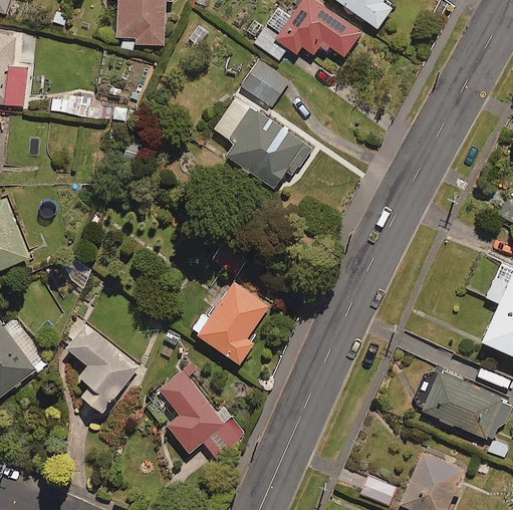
[(9,0),(0,0),(0,11),(5,13),(9,0)]
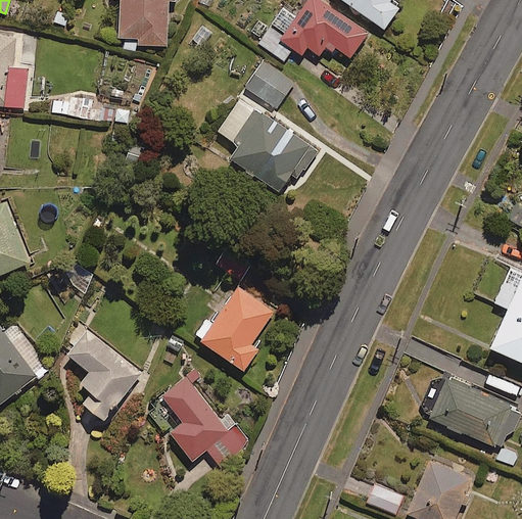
[(120,0),(119,35),(124,35),(123,51),(138,52),(138,43),(167,44),(168,0),(120,0)]
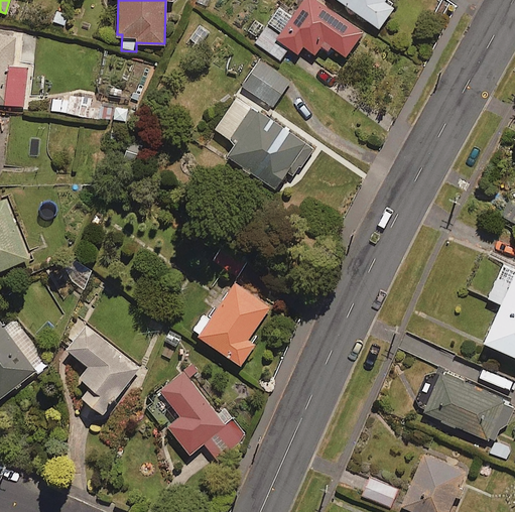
[(314,52),(319,46),(328,51),(332,45),(346,55),(363,30),(320,0),(301,0),(291,15),(279,6),(268,21),(282,31),(278,37),(267,29),(257,44),(280,60),(290,47),(297,52),(303,44),(314,52)]
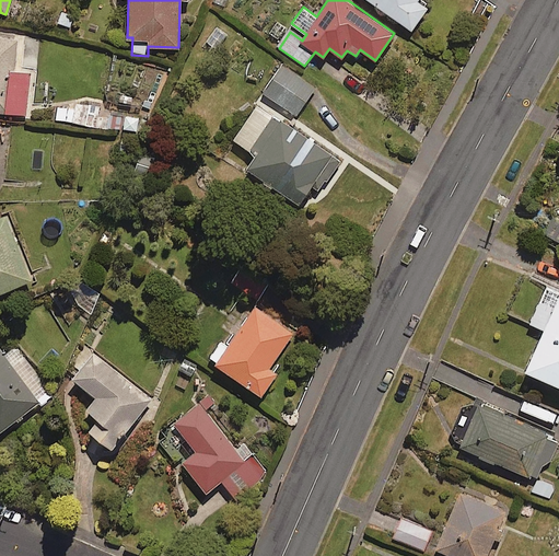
[(371,0),(416,30),(431,7),(421,0),(371,0)]
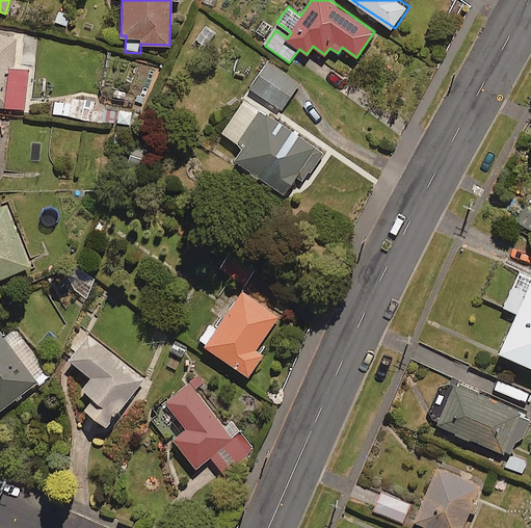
[(0,105),(27,109),(31,70),(14,68),(17,36),(0,34),(0,105)]
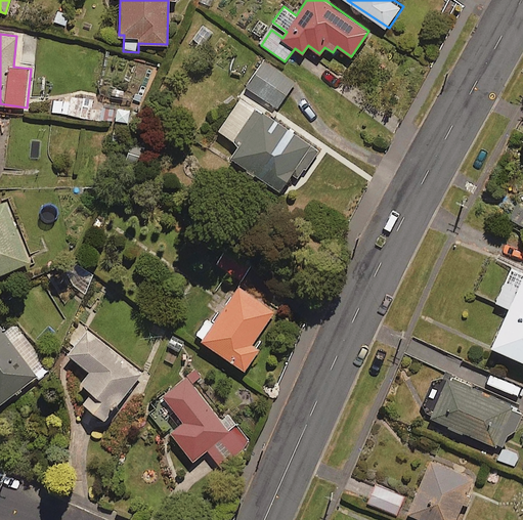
[(295,84),(263,61),(246,86),(276,109),(295,84)]
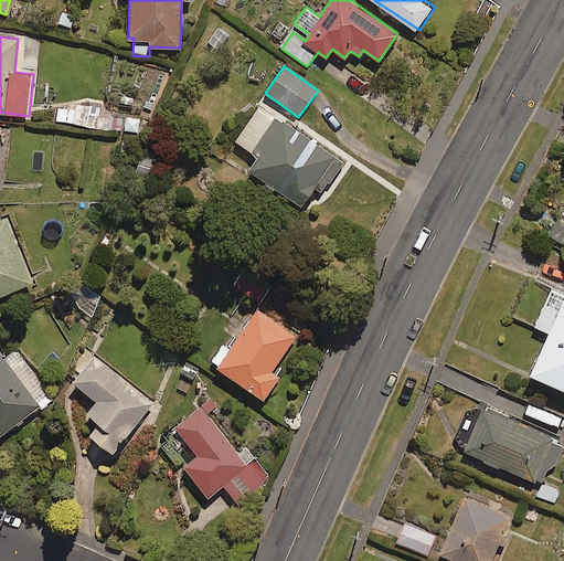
[(76,103),(74,110),(59,108),(56,120),(120,133),(123,119),(99,115),(100,107),(76,103)]
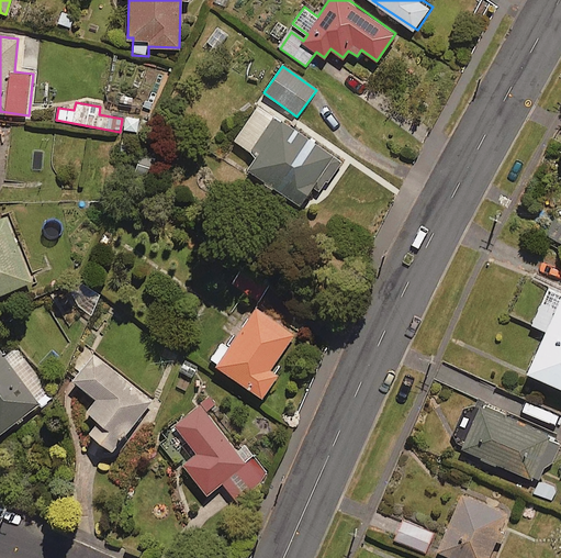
[(340,165),(259,104),(234,138),(257,155),(248,166),(299,203),(312,185),(321,191),(340,165)]
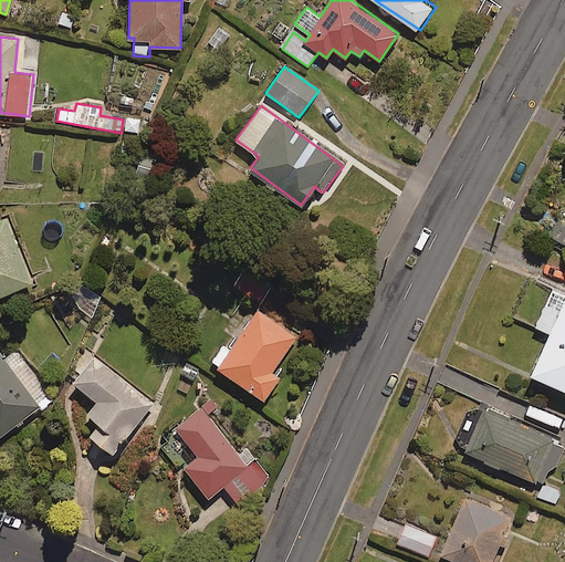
[(0,294),(30,284),(7,219),(0,221),(0,294)]
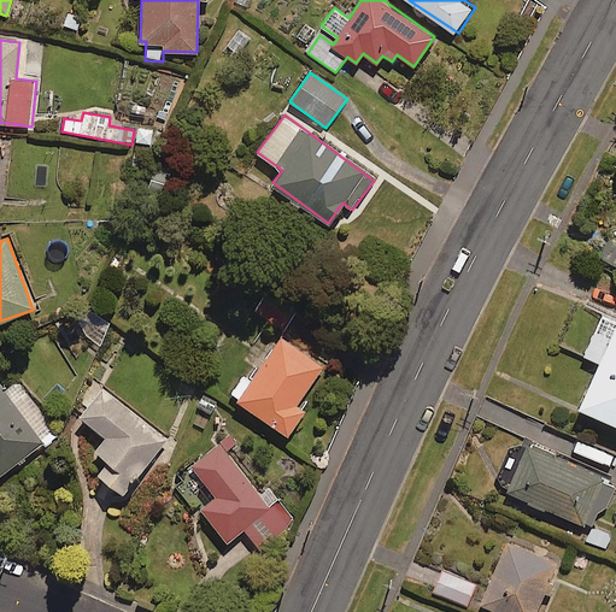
[(615,248),(600,245),(597,260),(615,265),(615,248)]
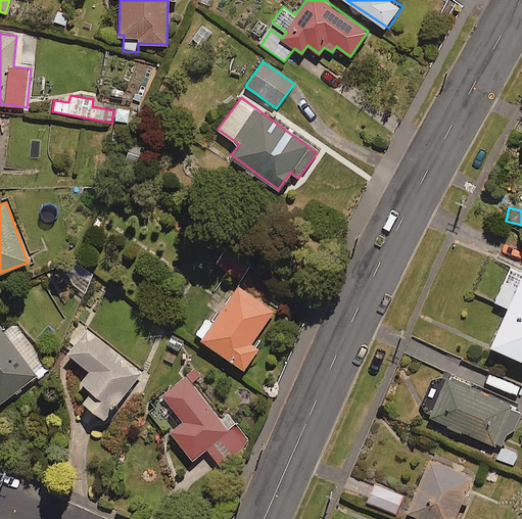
[(227,247),(215,264),(240,282),(251,266),(227,247)]
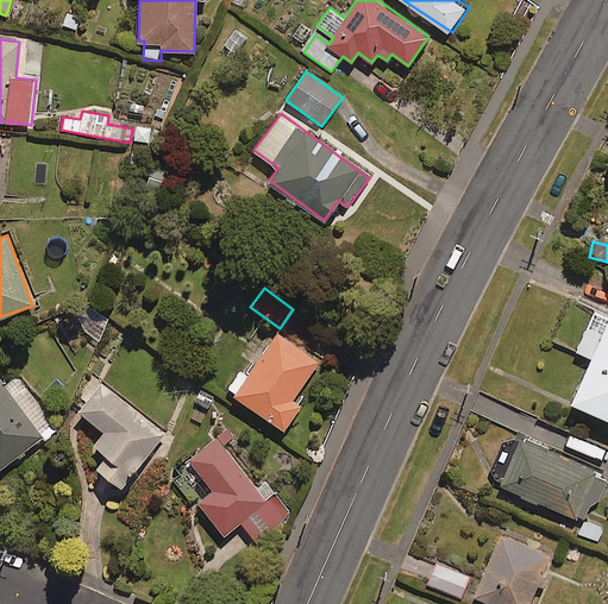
[(607,316),(606,320),(593,315),(576,352),(589,358),(571,398),(607,414),(607,316)]
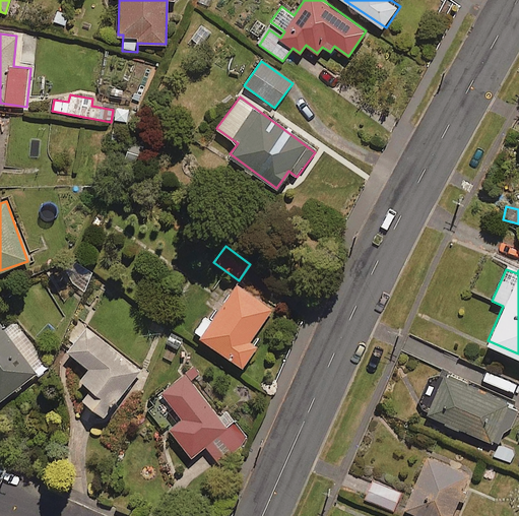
[(272,311),(237,285),(210,323),(204,318),(194,332),(242,367),(257,346),(250,341),(272,311)]
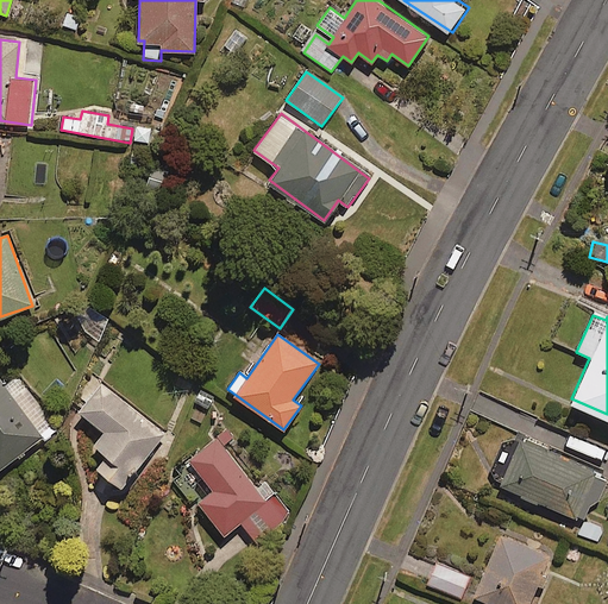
[(27,455),(25,452),(43,439),(45,444),(58,435),(19,379),(6,389),(0,381),(0,469),(18,457),(22,460),(27,455)]
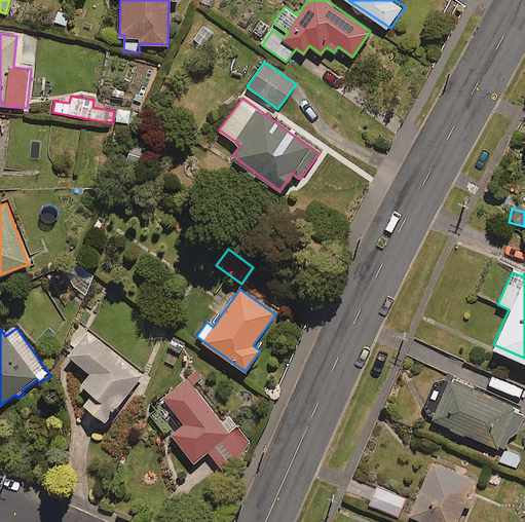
[(142,374),(85,330),(67,353),(90,372),(81,383),(86,387),(77,399),(106,421),(142,374)]
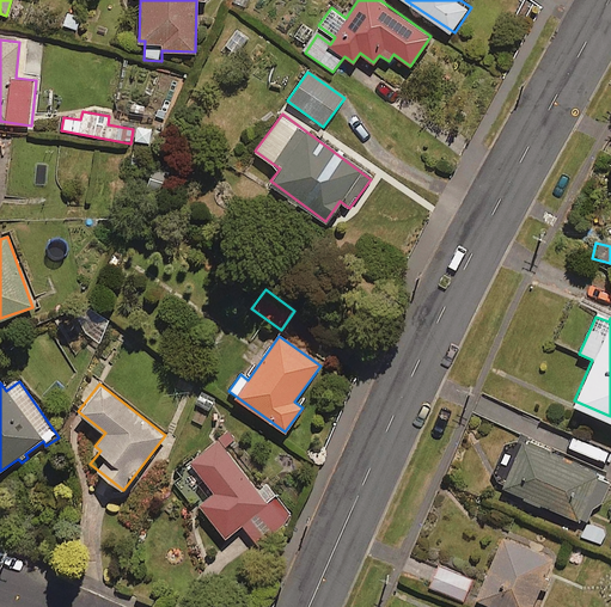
[(266,486),(260,492),(224,451),(232,443),(225,435),(190,464),(215,492),(199,507),(226,538),(237,529),(254,550),(292,516),(266,486)]
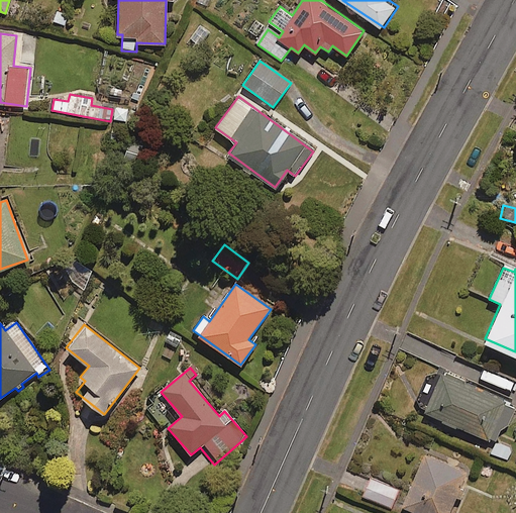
[(512,447),(501,442),(515,409),(515,407),(440,373),(423,411),(496,443),(490,455),(505,462),(512,447)]
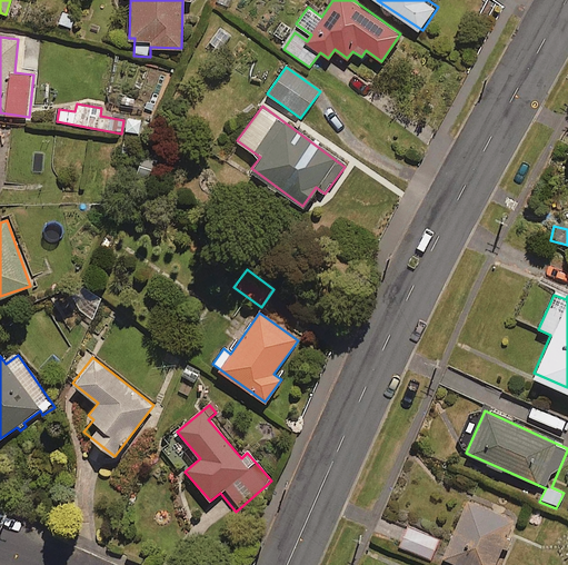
[(512,538),(507,536),(515,519),(468,498),(441,555),(462,564),(494,564),(501,549),(506,552),(512,538)]
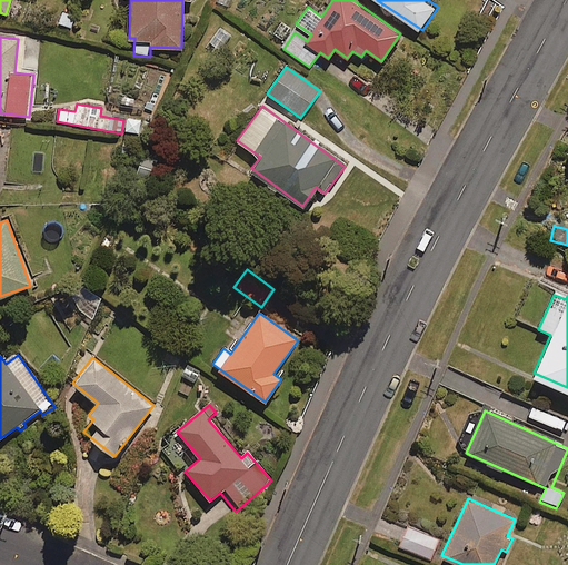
[(439,542),(408,528),(400,546),(431,561),(439,542)]
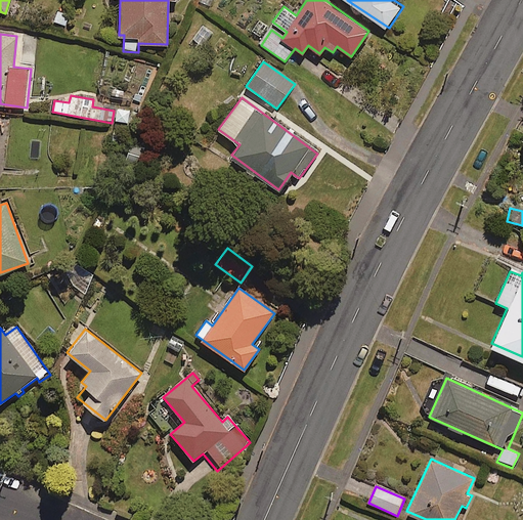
All buildings are outlined.
